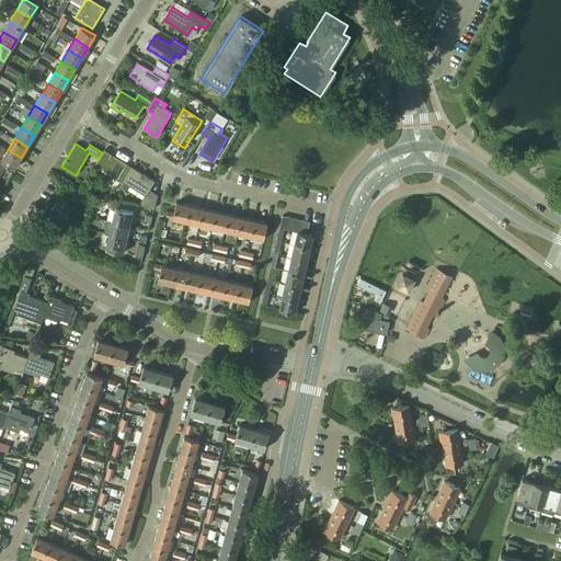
[(1,161),(14,169),(21,158),(8,149),(1,161)]
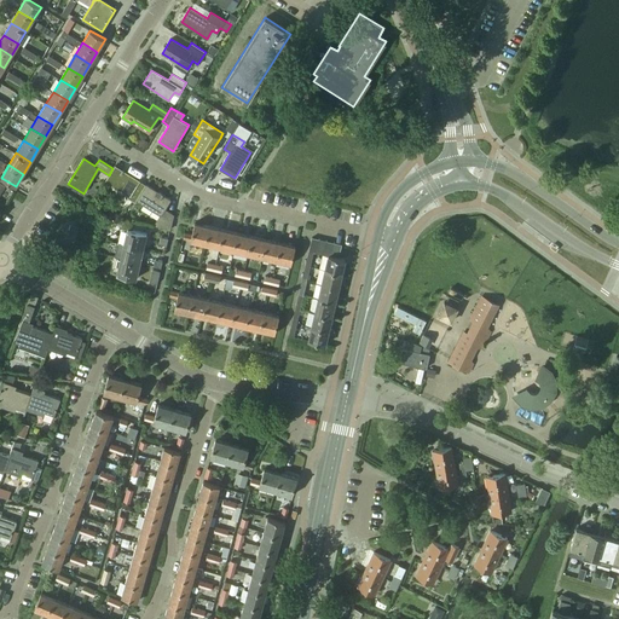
[(144,187),(145,185),(139,181),(139,180),(115,166),(113,168),(109,175),(105,180),(129,196),(128,198),(136,202),(137,200),(144,187)]
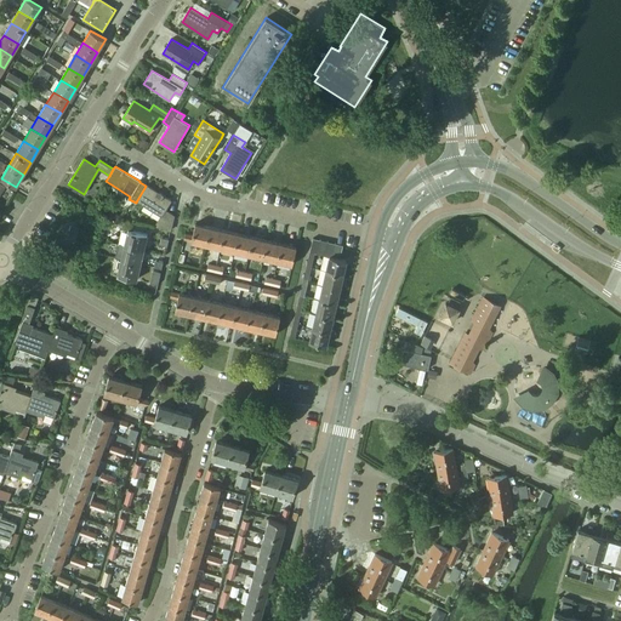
[(164,228),(171,231),(175,216),(165,210),(171,200),(147,184),(146,186),(144,188),(137,200),(160,216),(154,227),(164,228)]
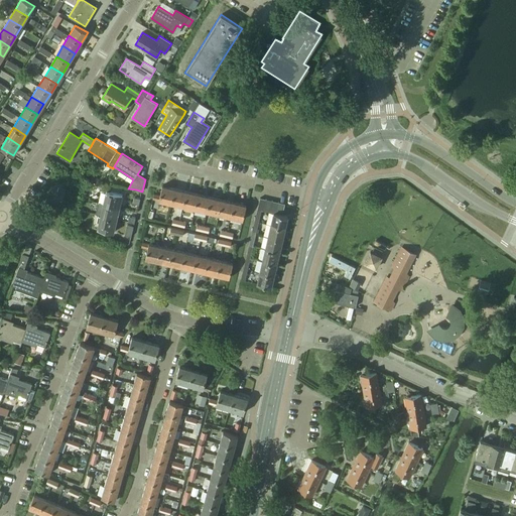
[(152,199),(171,203),(174,188),(162,185),(160,196),(153,194),(152,199)]
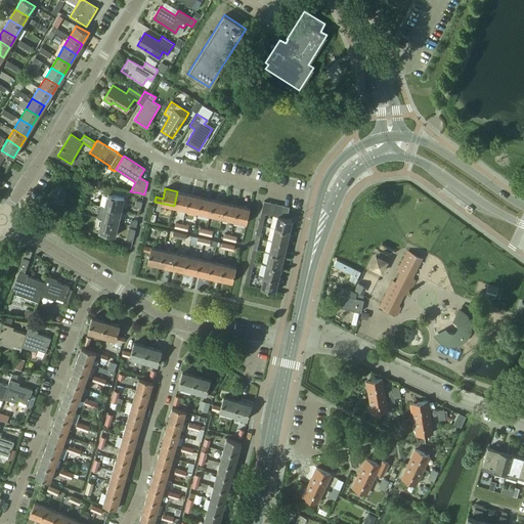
[(174,206),(185,209),(189,194),(177,191),(174,206)]
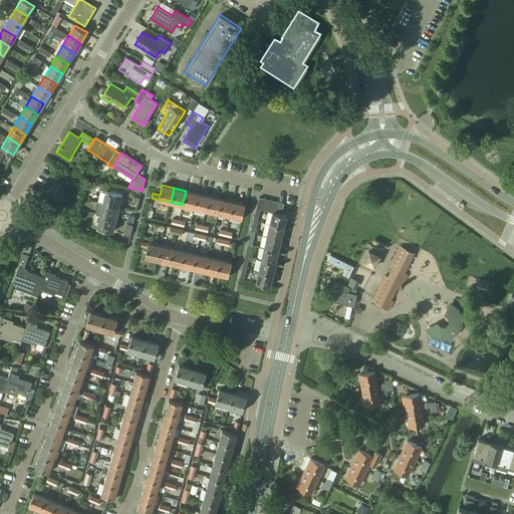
[(102,203),(118,207),(121,194),(105,190),(102,203)]
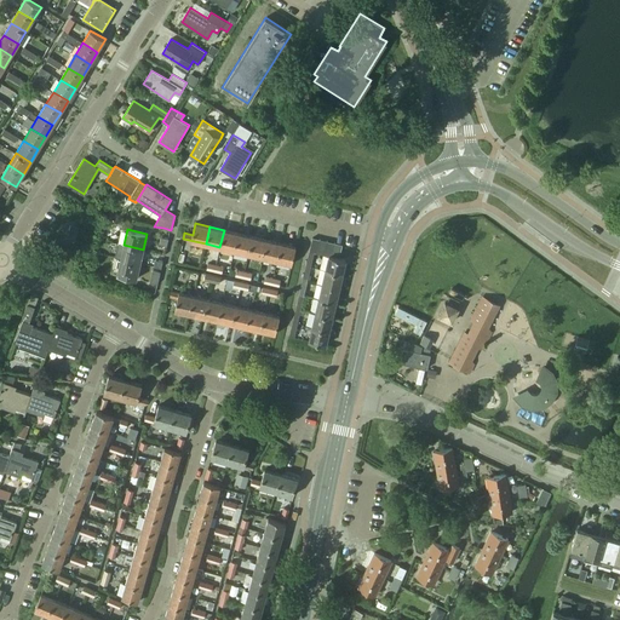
[(219,247),(234,251),(239,233),(224,230),(219,247)]
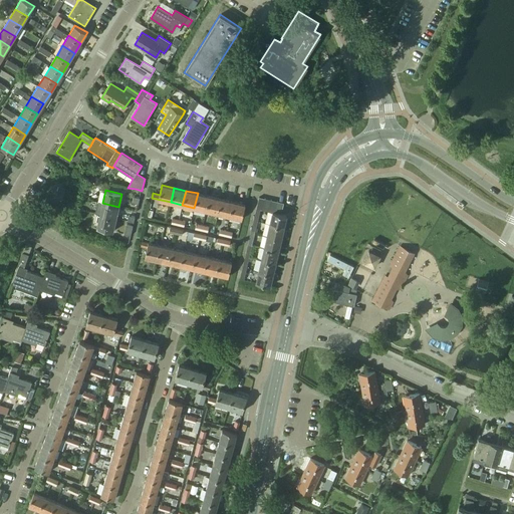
[(194,208),(206,211),(209,196),(198,193),(194,208)]
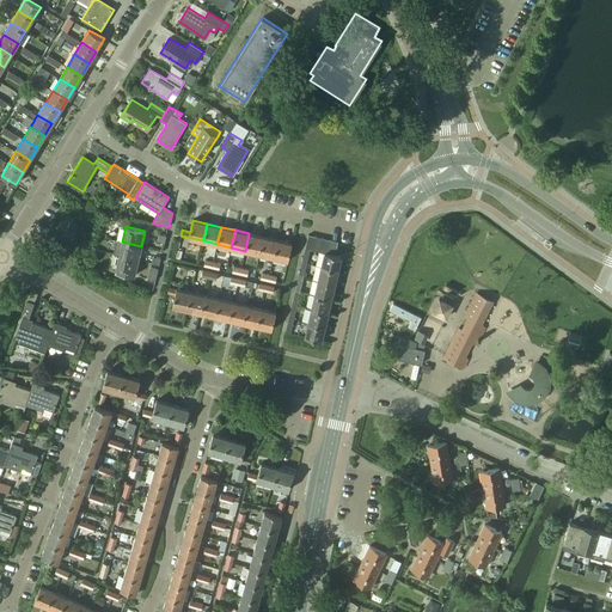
[(245,251),(259,254),(263,237),(249,233),(245,251)]
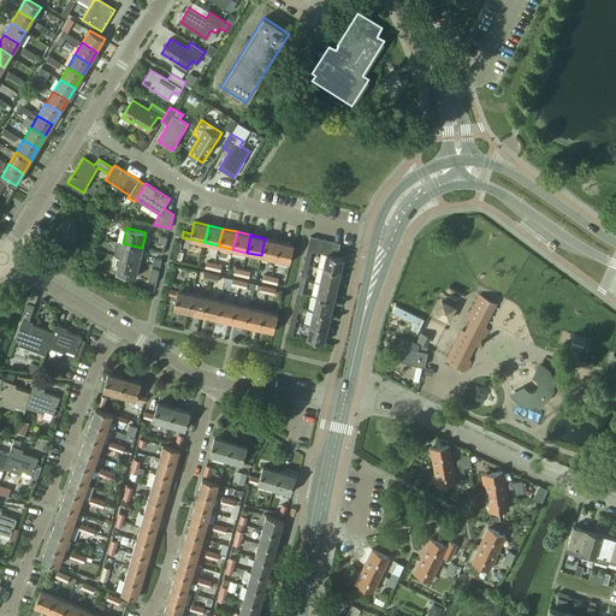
[(312,250),(314,252),(318,238),(311,236),(307,249),(312,250)]
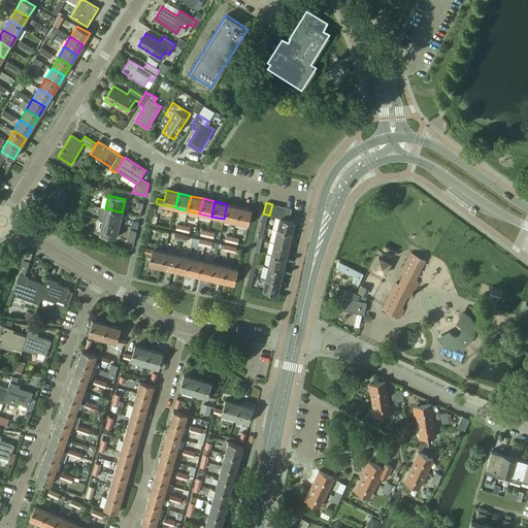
[(224,219),(236,222),(239,207),(227,204),(224,219)]
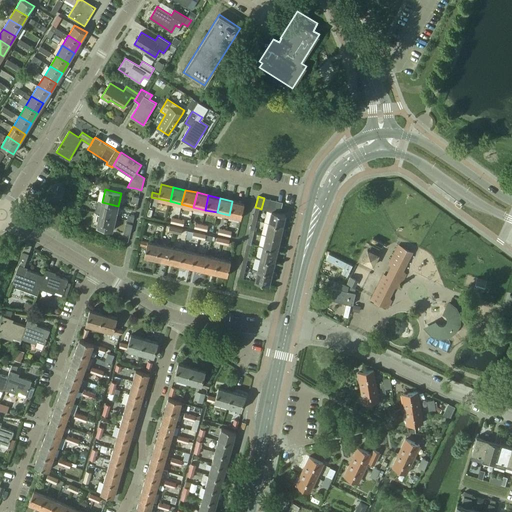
[(261,209),(267,210),(270,199),(264,198),(261,209)]
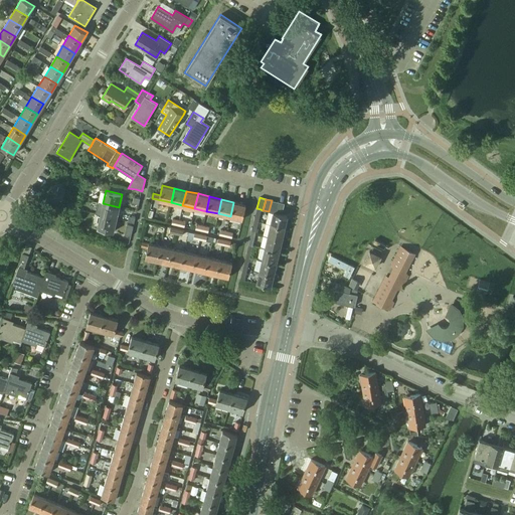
[(269,211),(273,212),(275,213),(278,202),(272,200),(269,211)]
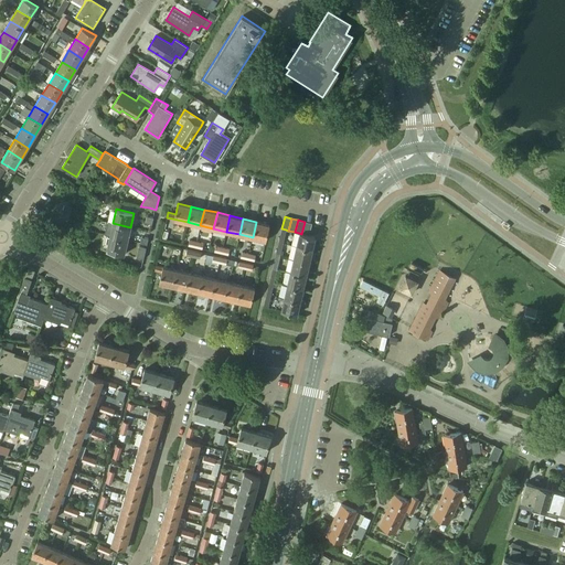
[(105,234),(109,235),(127,240),(130,227),(113,223),(107,222),(105,234)]
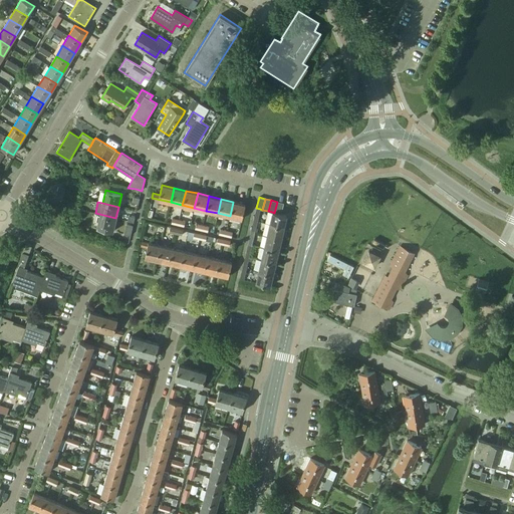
[(230,216),(242,219),(245,204),(233,202),(230,216)]
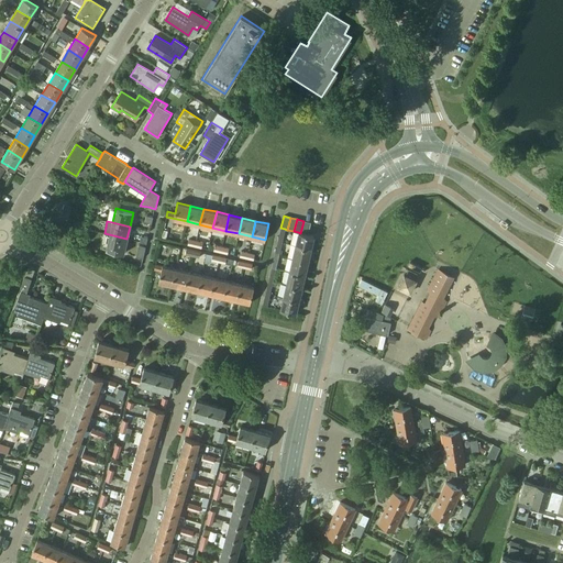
[(307,234),(308,234),(310,222),(304,221),(300,233),(307,234)]
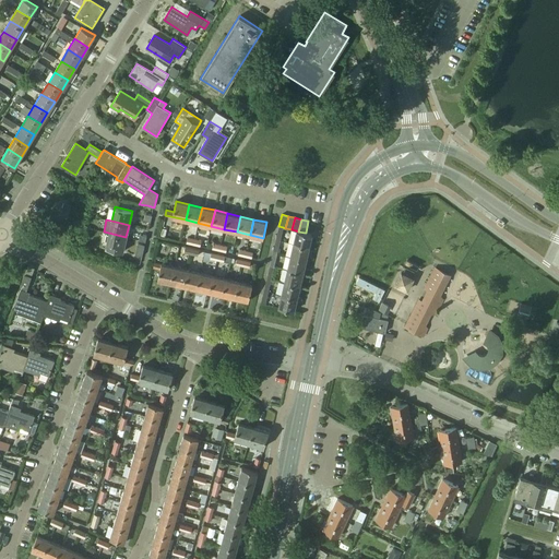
[(294,244),(308,247),(311,234),(306,233),(305,233),(298,232),(296,230),(294,244)]
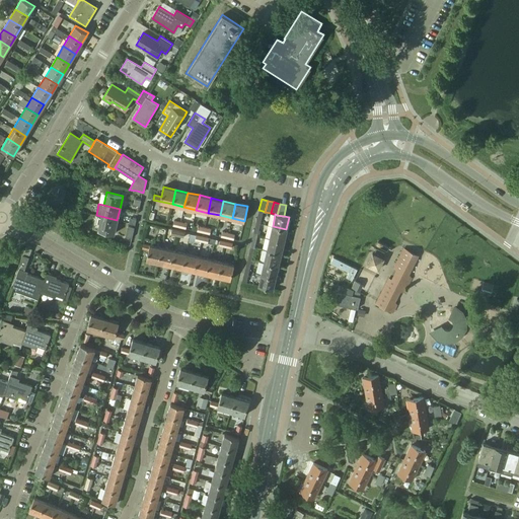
[(97,230),(114,234),(117,221),(117,220),(100,216),(97,230)]
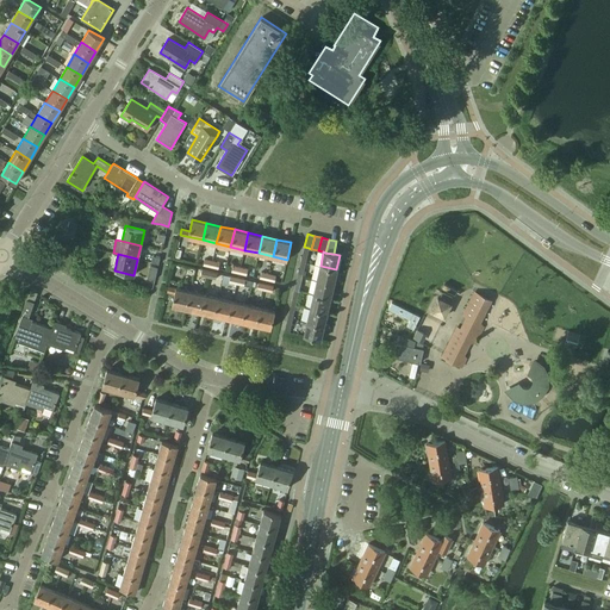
[(148,278),(155,280),(157,267),(150,266),(148,278)]
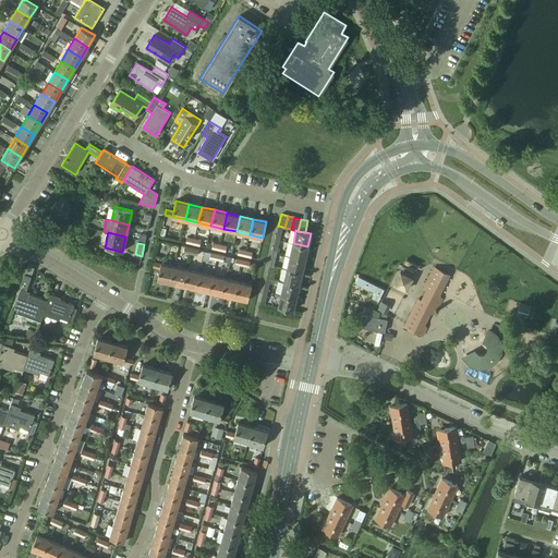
[(290,256),(304,259),(307,246),(293,243),(290,256)]
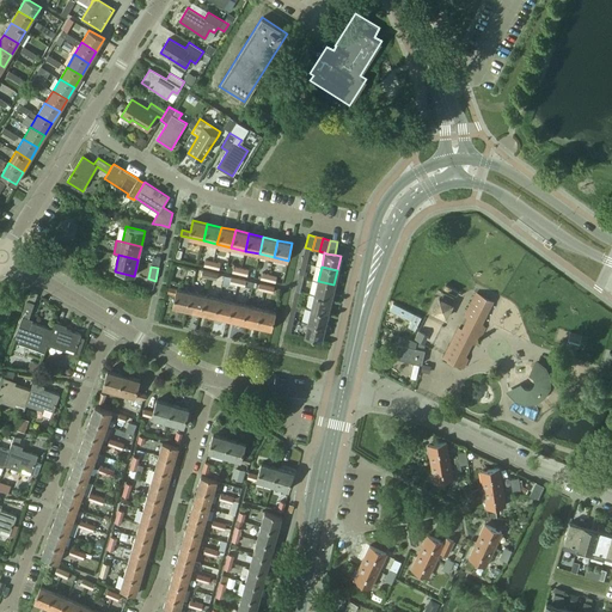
[(314,294),(331,299),(334,285),(318,281),(314,294)]
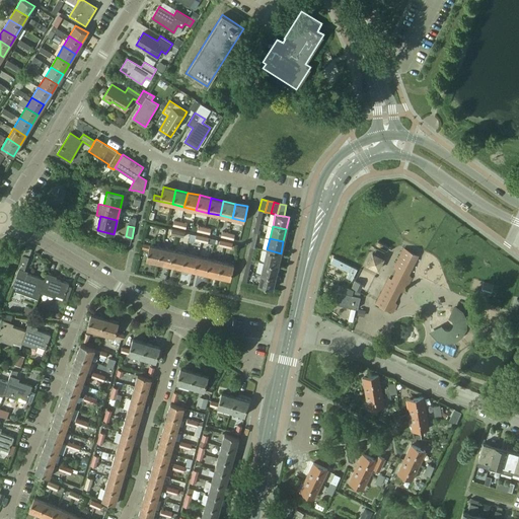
[(146,260),(158,263),(162,247),(143,243),(142,248),(148,249),(146,260)]
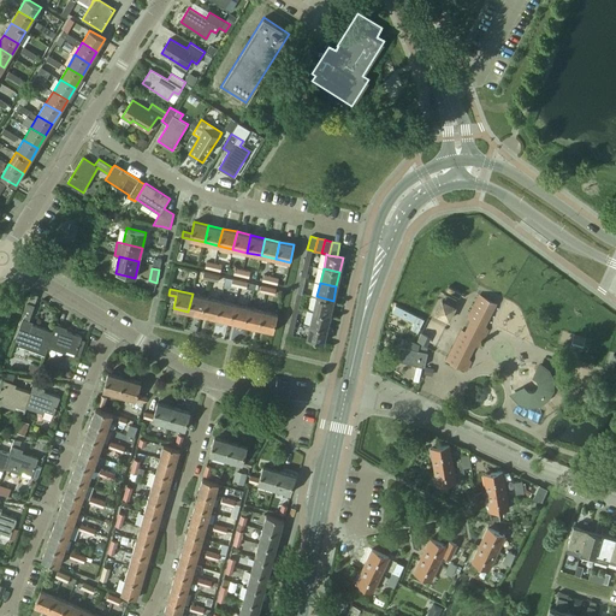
[(188,312),(202,314),(206,297),(193,294),(188,312)]
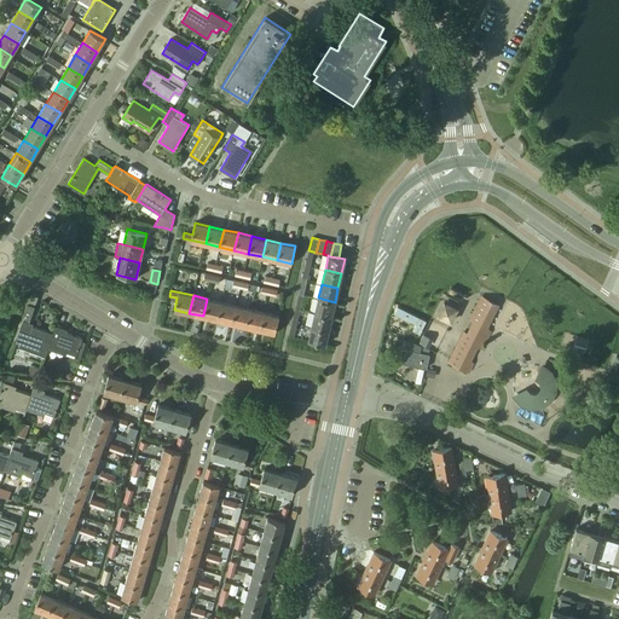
[(314,312),(331,316),(335,302),(318,298),(314,312)]
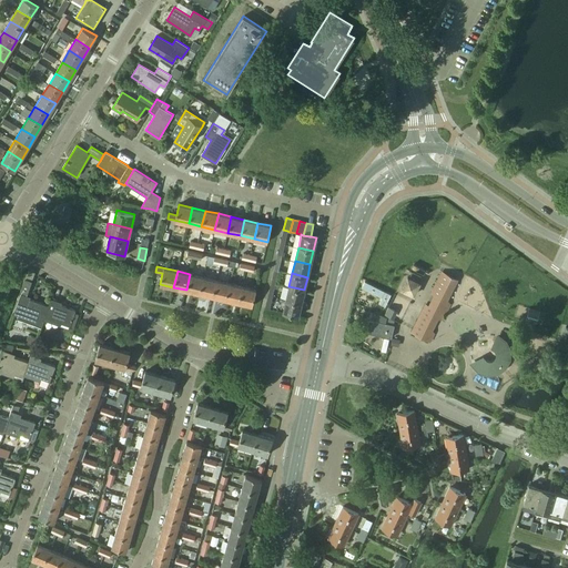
[(426,305),(412,332),(429,341),(434,333),(432,330),(436,320),(442,318),(443,317),(445,317),(446,315),(445,314),(449,304),(446,300),(456,280),(442,273),(432,293),(435,294),(429,306),(426,305)]
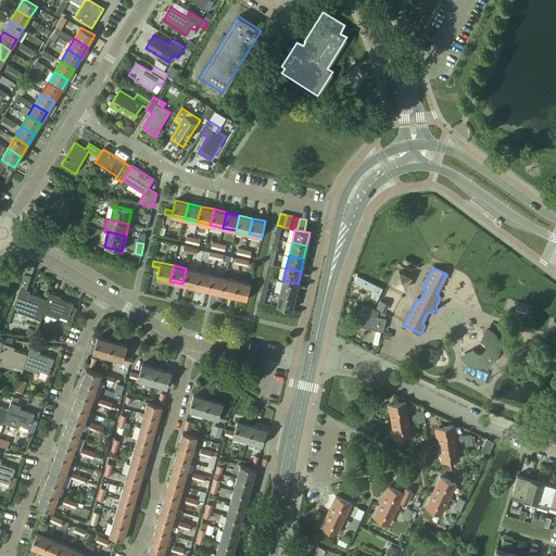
[(182,283),(196,287),(199,272),(186,268),(182,283)]
